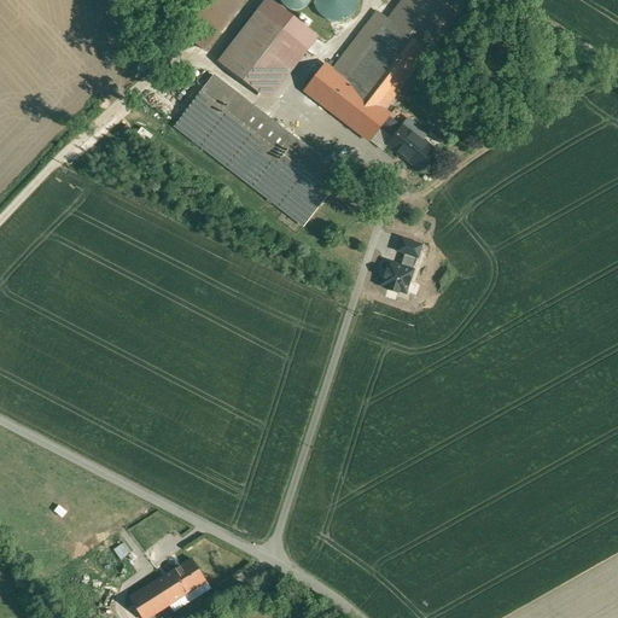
[(314,0),(315,1),(316,10),(322,16),(330,21),(338,22),(347,19),(354,13),(359,6),(357,0),(314,0)]
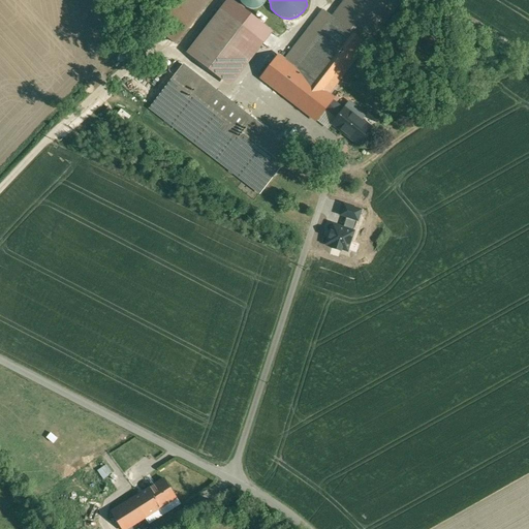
[(256,38),(221,10),(188,53),(224,81),(256,38)]
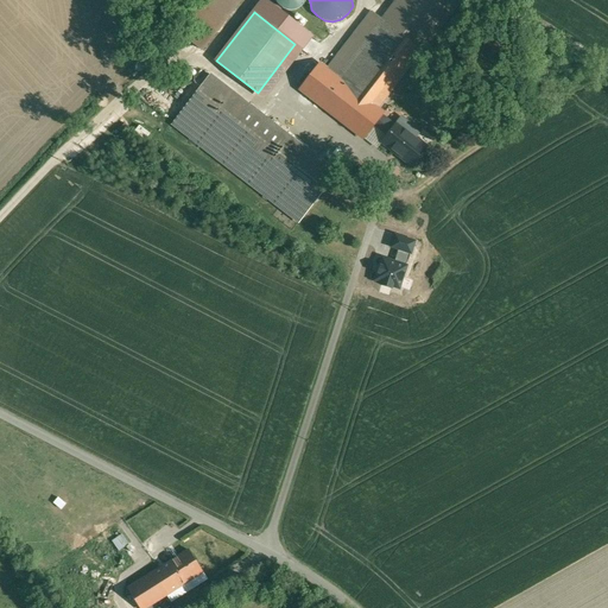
[(382,20),(337,77),(320,64),(301,89),(365,139),(374,126),(382,115),(384,113),(378,108),(423,51),(382,20)]
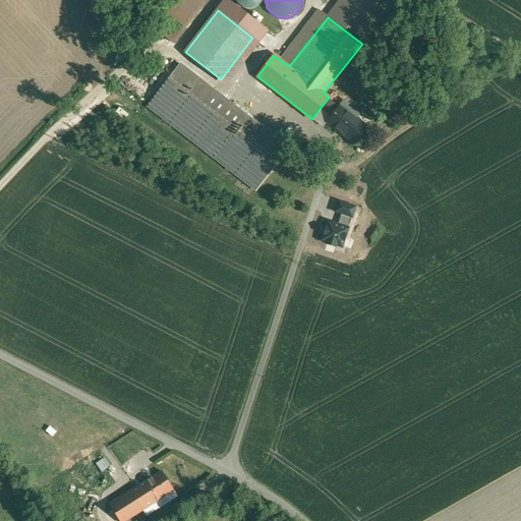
[(176,19),(164,36),(174,43),(186,27),(176,19)]
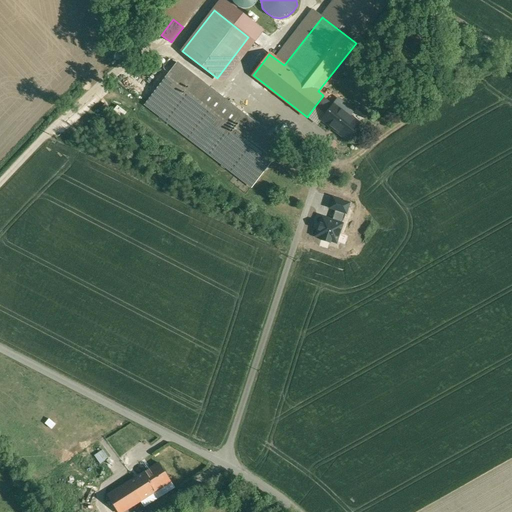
[(167,59),(165,70),(171,72),(173,60),(167,59)]
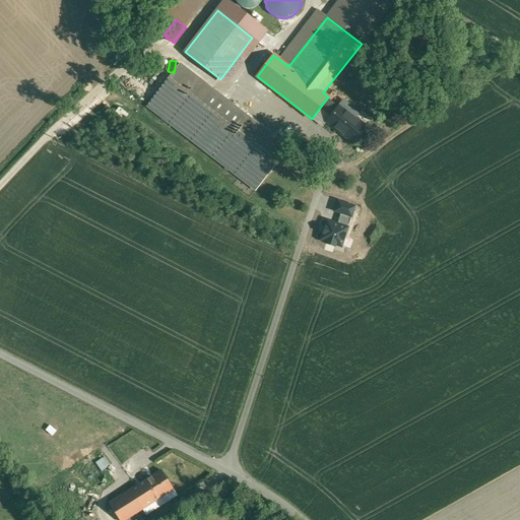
[(288,147),(181,64),(158,92),(208,130),(197,144),(256,190),(288,147)]
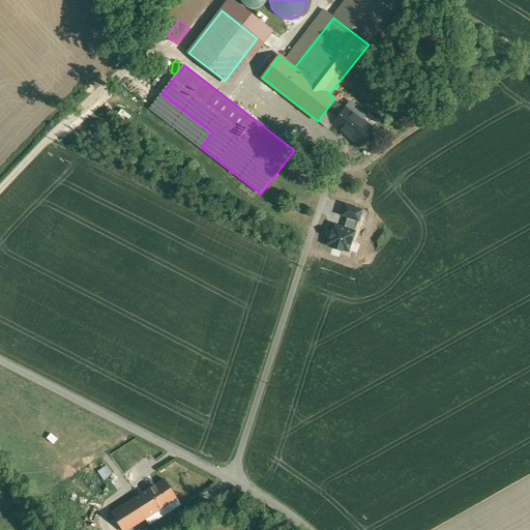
[(372,128),(362,120),(366,115),(360,110),(356,116),(346,108),(345,110),(333,100),(326,110),(337,119),(333,124),(359,145),(372,128)]
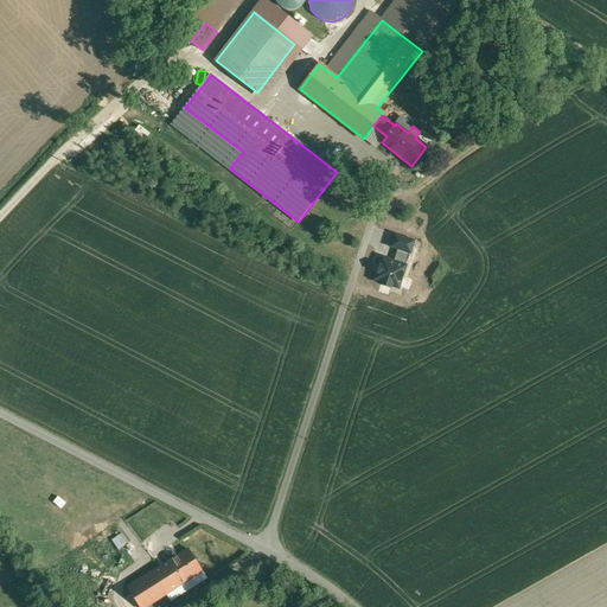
[(125,122),(117,129),(121,134),(128,128),(125,122)]
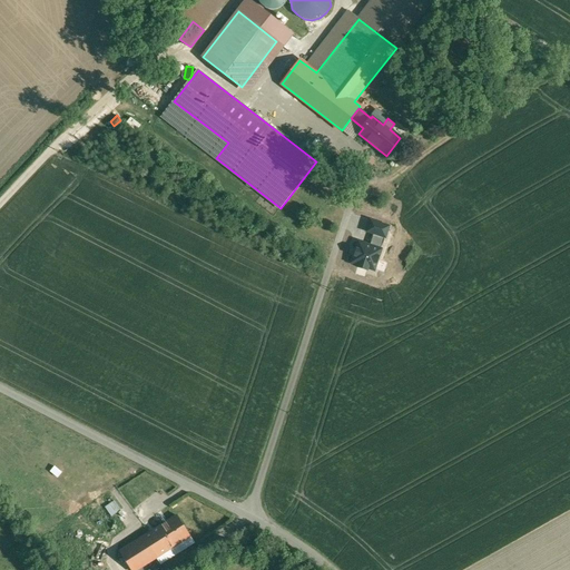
[(136,131),(140,125),(129,118),(125,124),(136,131)]
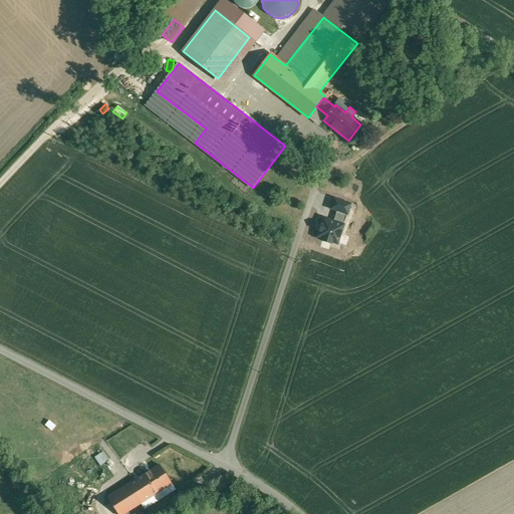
[(288,161),(283,157),(279,162),(284,166),(288,161)]
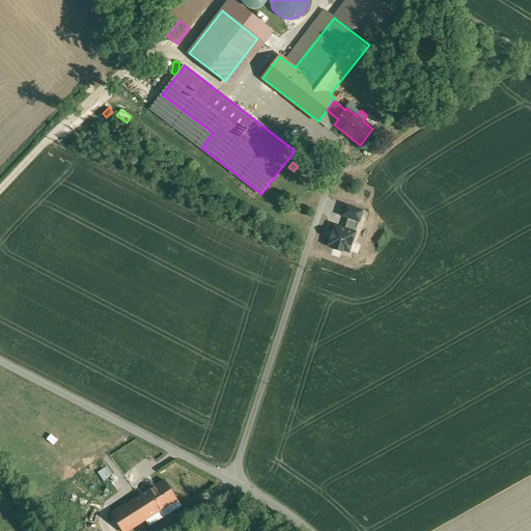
[(256,199),(259,194),(242,184),(239,189),(256,199)]
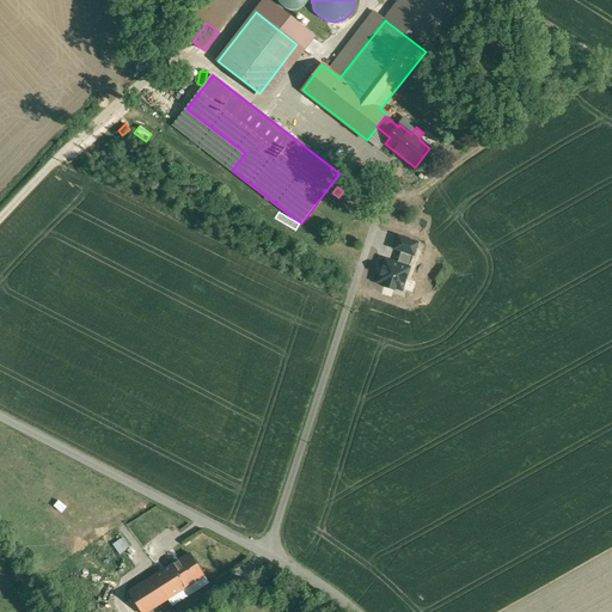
[(112,544),(120,555),(128,549),(121,539),(112,544)]
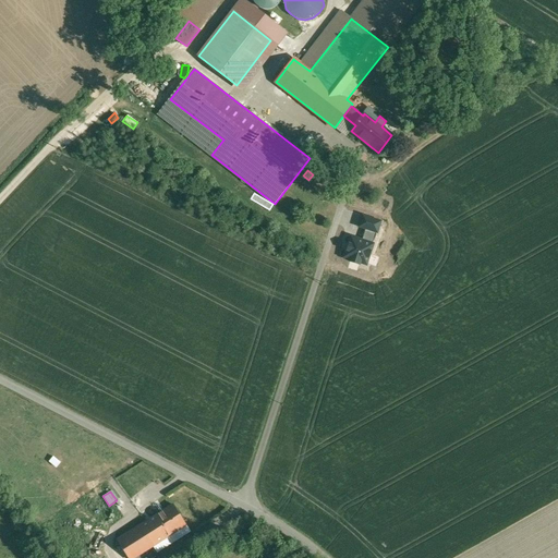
[(173,505),(141,525),(154,545),(158,552),(191,531),(173,505)]
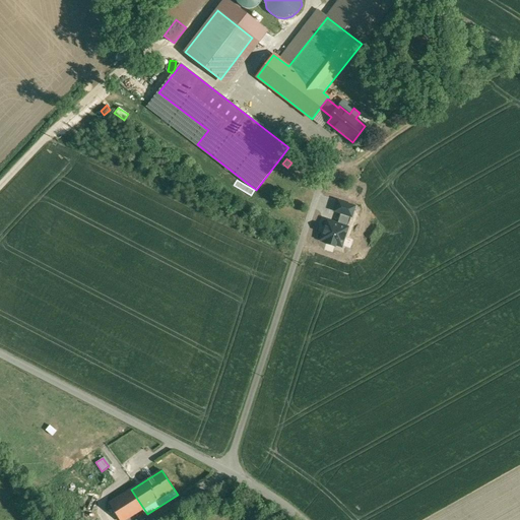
[(131,490),(109,504),(119,519),(124,519),(143,508),(131,490)]
